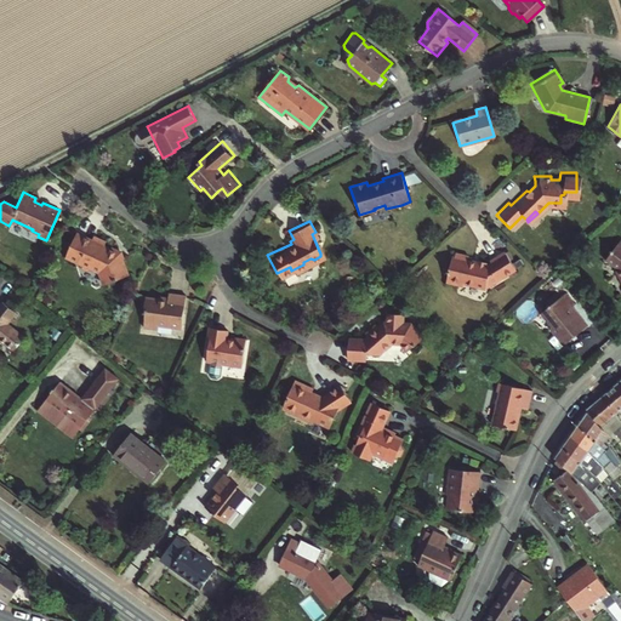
[(85,269),(90,268),(98,272),(104,285),(129,275),(119,252),(103,245),(104,241),(92,237),(90,240),(75,233),(64,256),(80,263),(81,267),(85,269)]
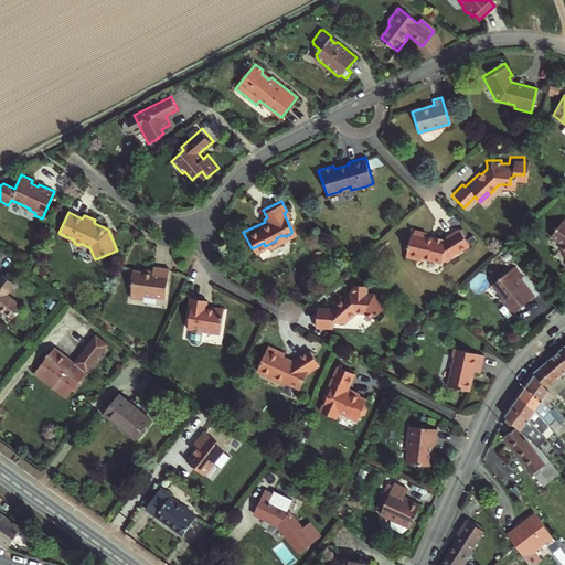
[(561,246),(558,248),(563,256),(564,256),(564,258),(564,260),(564,262),(564,219),(550,237),(561,246)]
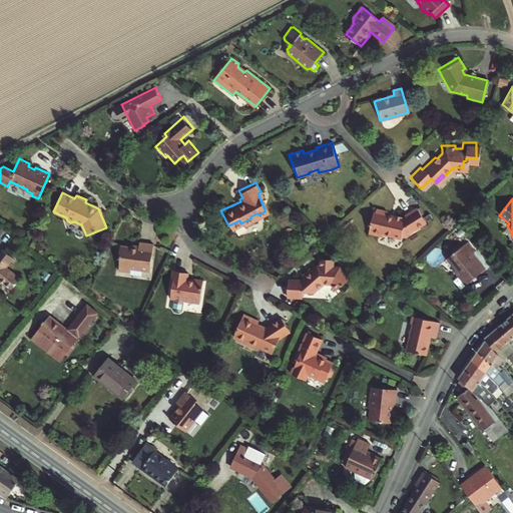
[(379,234),(398,239),(424,224),(415,209),(400,217),(401,218),(398,221),(396,220),(396,218),(390,216),(389,218),(381,216),(382,212),(372,210),(371,213),(369,212),(364,233),(378,237),(379,234)]
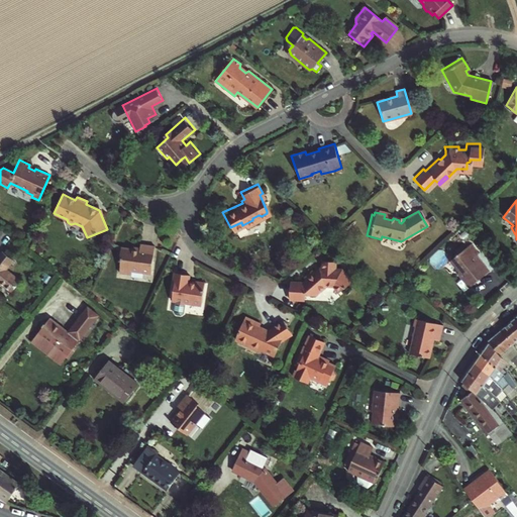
[(144,249),(125,246),(124,255),(127,256),(125,263),(124,272),(135,275),(135,271),(156,274),(161,246),(145,243),(144,249)]
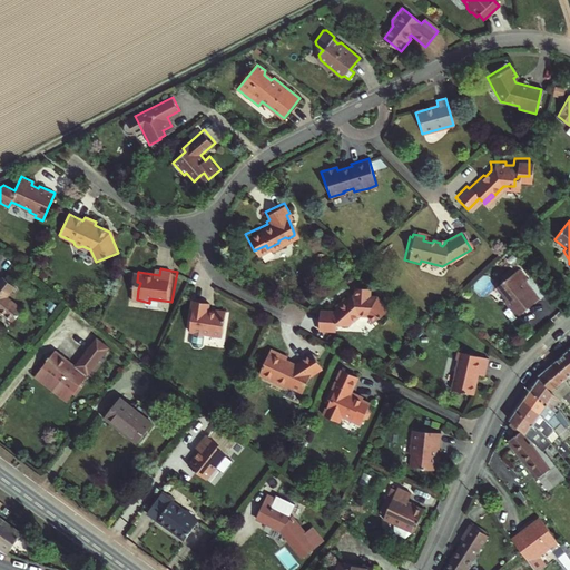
[(497,287),(507,298),(508,303),(519,316),(539,300),(529,287),(528,288),(522,283),(526,281),(517,269),(497,287)]
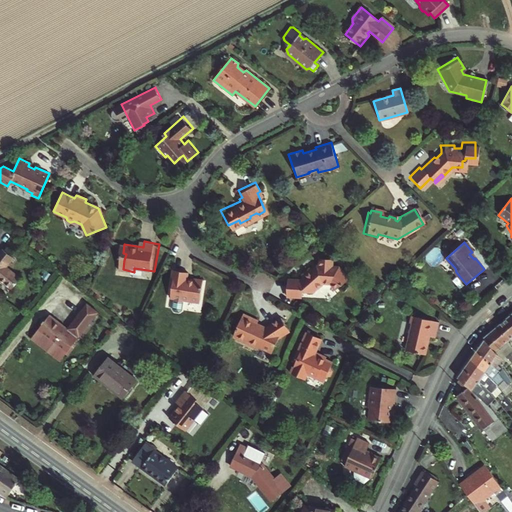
[(0,280),(1,279),(15,291),(24,280),(10,269),(17,260),(6,252),(0,259),(0,280)]
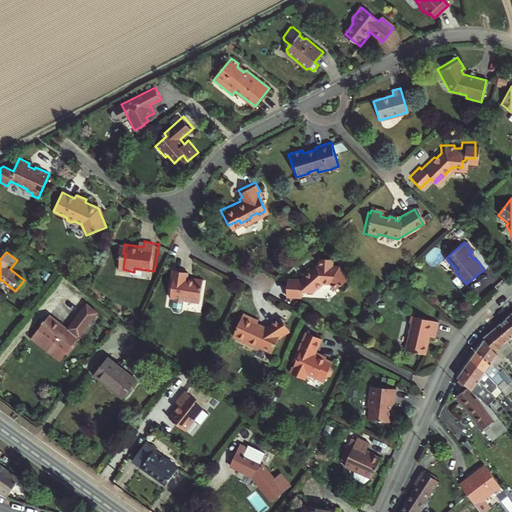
[(301,293),(311,293),(316,289),(317,290),(323,285),(321,283),(331,283),(336,289),(342,285),(343,285),(349,280),(339,268),(331,268),(332,260),(319,260),(318,268),(316,268),(312,272),(309,269),(300,276),(303,279),(299,282),(298,281),(286,280),(286,298),(301,298),(301,293)]
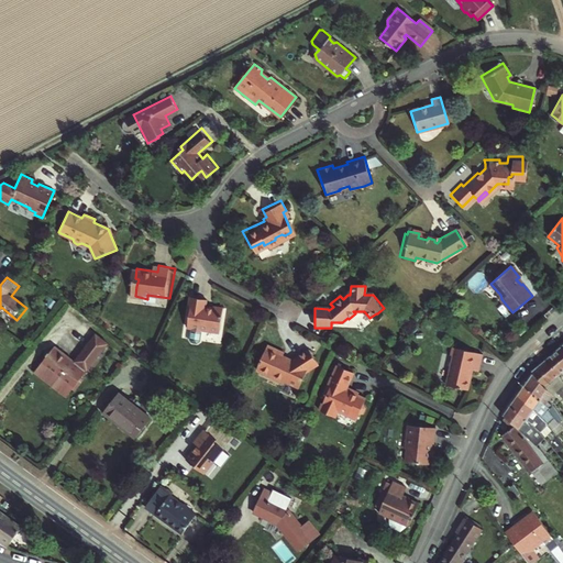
[(202,330),(220,333),(224,309),(214,307),(214,310),(206,309),(208,300),(191,297),(188,317),(190,317),(188,328),(192,329),(192,331),(202,332),(202,330)]
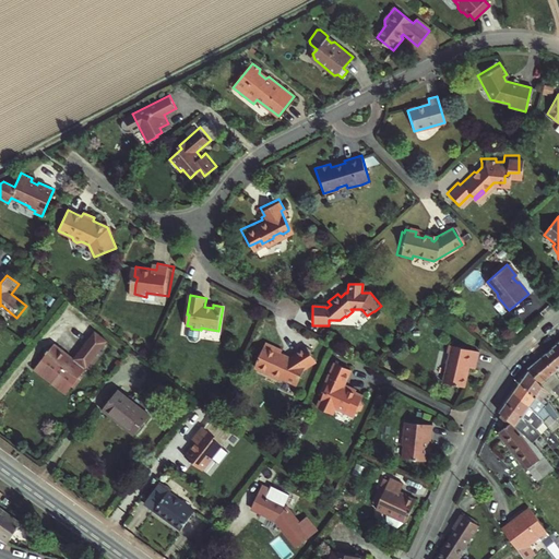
[(558,343),(542,357),(554,373),(558,370),(558,343)]
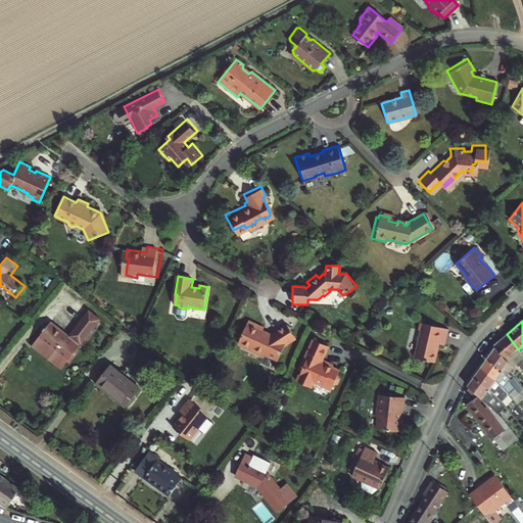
[(249,323),(240,343),(253,349),(253,353),(263,358),(266,355),(278,361),(284,348),(295,340),(286,326),(270,337),(263,334),(265,330),(249,323)]
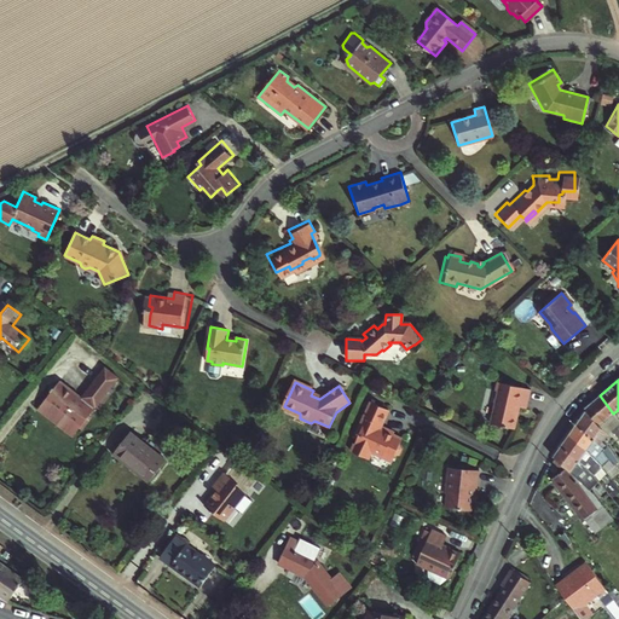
[(61,391),(48,405),(82,433),(110,398),(97,387),(85,401),(63,385),(61,388),(61,391)]
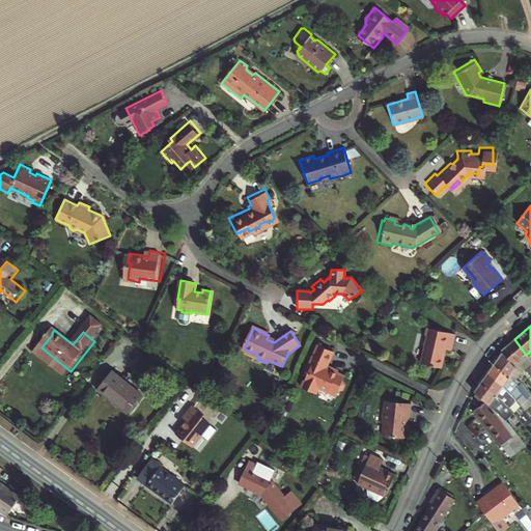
[(428,337),(423,365),(445,369),(448,351),(454,352),(457,335),(429,330),(428,337)]
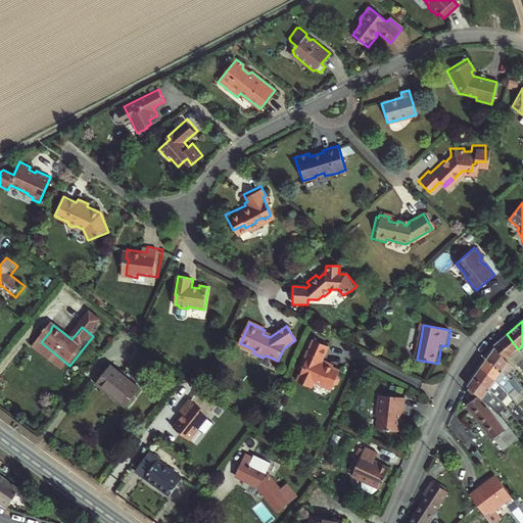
[(515,352),(518,349),(507,334),(492,345),(491,346),(507,368),(510,365),(513,369),(514,369),(518,374),(522,371),(518,366),(521,365),(518,362),(521,360),(515,352)]
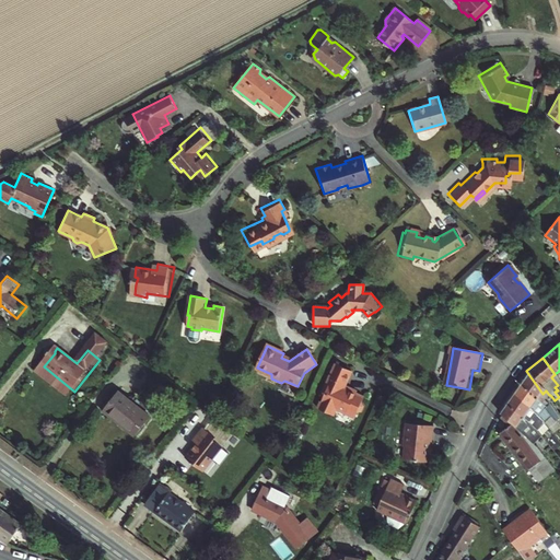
[(337,409),(349,415),(351,410),(359,413),(359,411),(362,410),(363,408),(362,405),(364,400),(357,396),(358,394),(351,391),(350,394),(343,391),(345,387),(352,372),(337,365),(325,391),(327,392),(324,398),(318,409),(334,416),(337,409)]
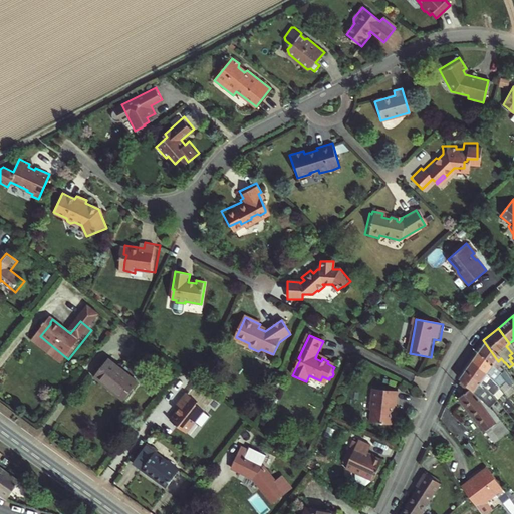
[(234,340),(249,347),(249,343),(236,337),(234,340)]
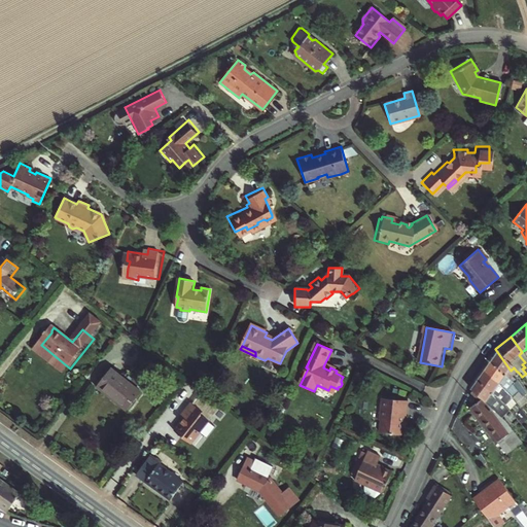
[(495,349),(489,360),(510,388),(511,386),(507,382),(513,374),(511,371),(495,349)]
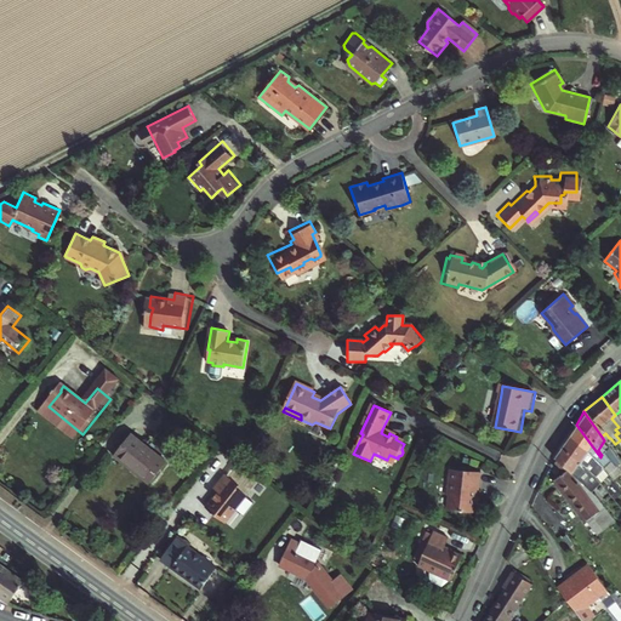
[(600,457),(576,425),(570,436),(590,463),(594,456),(598,460),(600,457)]
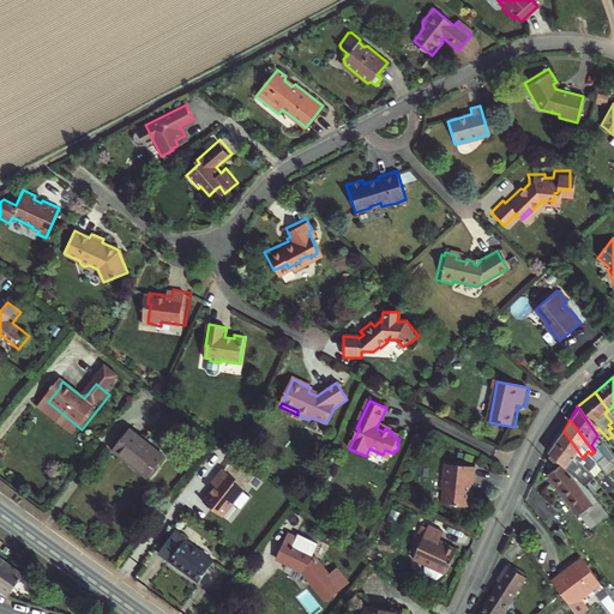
[(583,458),(564,431),(557,441),(579,473),(582,470),(578,465),(583,458)]
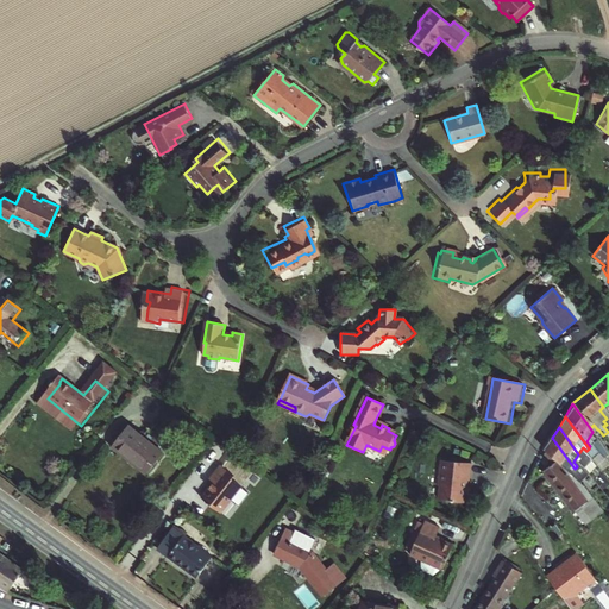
[(132,428),(115,450),(151,477),(168,456),(132,428)]
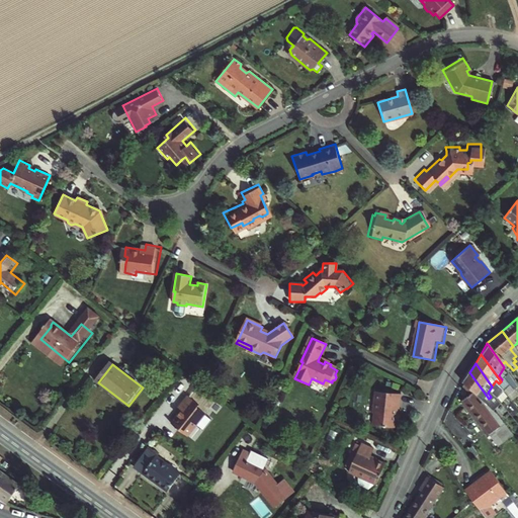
[(498,409),(489,399),(469,372),(463,381),(469,389),(473,393),(485,406),(493,415),(498,409)]
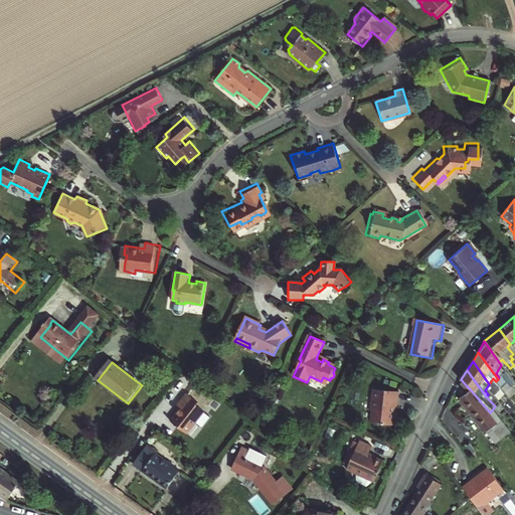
[(398,392),(372,389),(370,401),(373,403),(372,411),(371,422),(381,423),(382,424),(396,425),(398,413),(394,413),(394,406),(396,406),(398,392)]
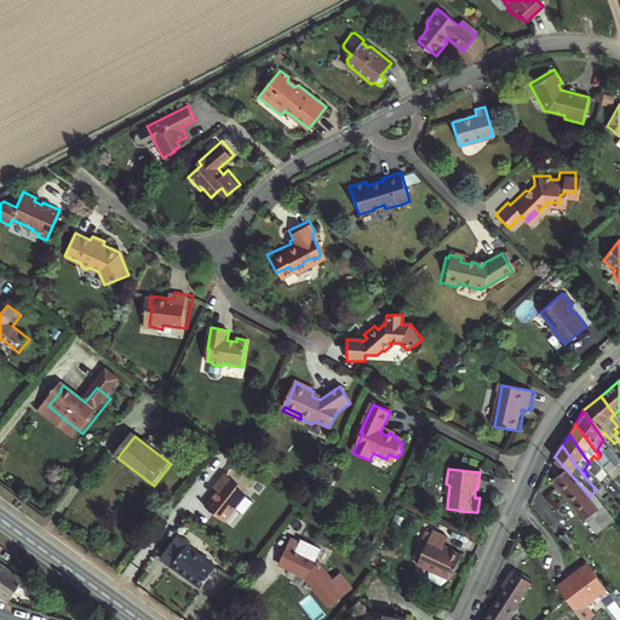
[(615,524),(590,497),(580,486),(567,470),(556,480),(600,537),(615,524)]
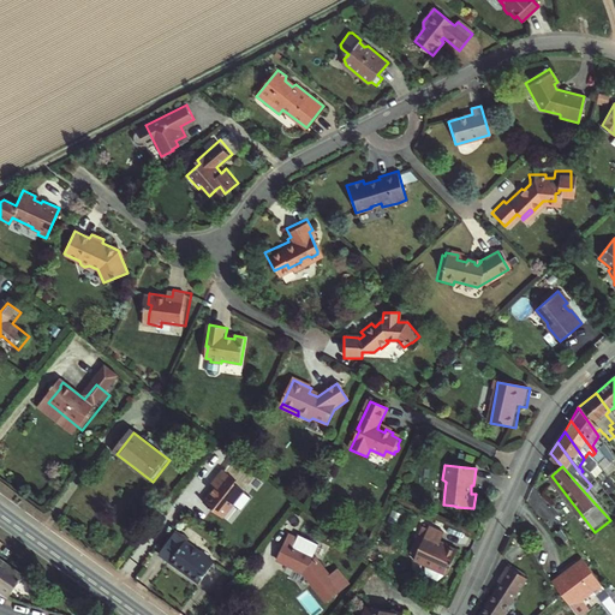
[(215,512),(226,520),(248,493),(238,485),(240,483),(226,472),(215,487),(219,490),(207,506),(212,509),(210,511),(214,513),(215,512)]
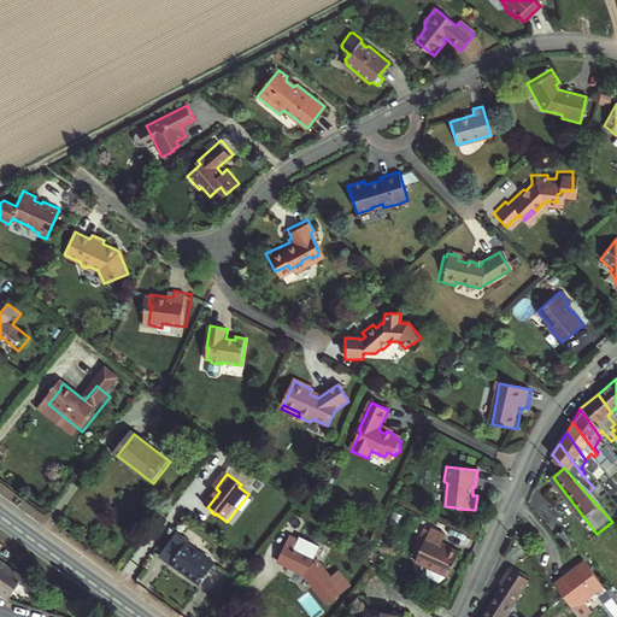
[(445,577),(447,577),(458,553),(441,545),(445,536),(430,529),(415,563),(427,568),(425,579),(438,583),(445,577)]
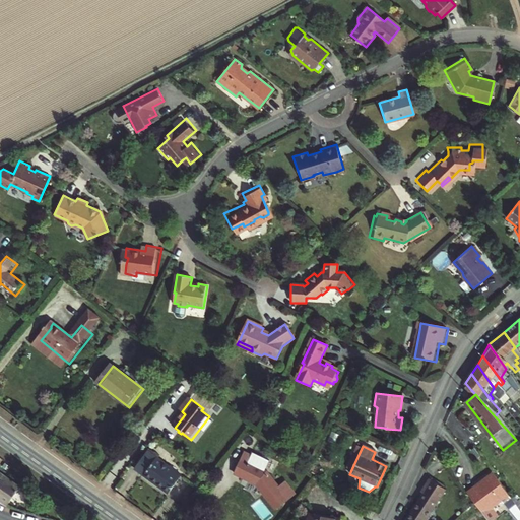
[(150,452),(137,469),(171,496),(185,477),(150,452)]
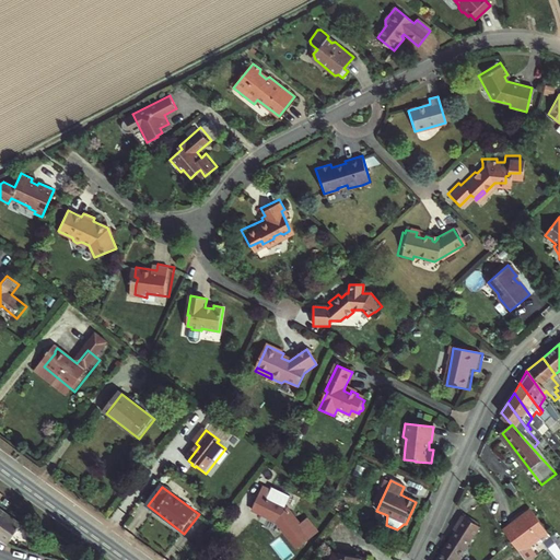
[(300,551),(316,537),(319,534),(319,533),(308,520),(301,525),(289,511),(270,501),(273,494),(265,490),(255,513),(280,526),(300,551)]
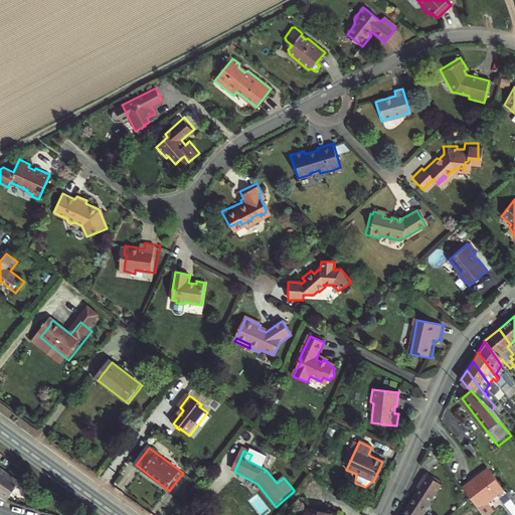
[(0,489),(9,497),(22,479),(0,462),(0,489)]
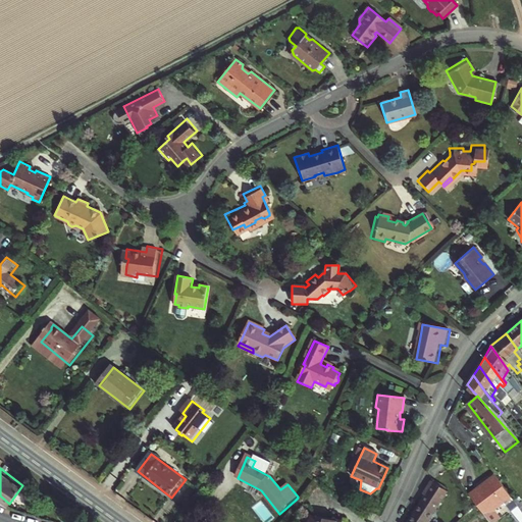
[(521,521),(521,512),(493,475),(468,494),(475,503),(488,521),(493,521),(500,518),(493,510),(504,503),(518,521),(521,521)]
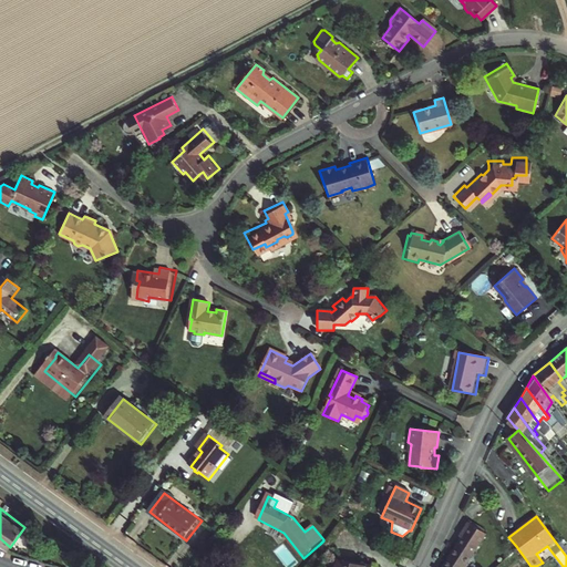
[(462,540),(444,566),(463,566),(468,559),(467,558),(483,534),(468,525),(459,538),(462,540)]
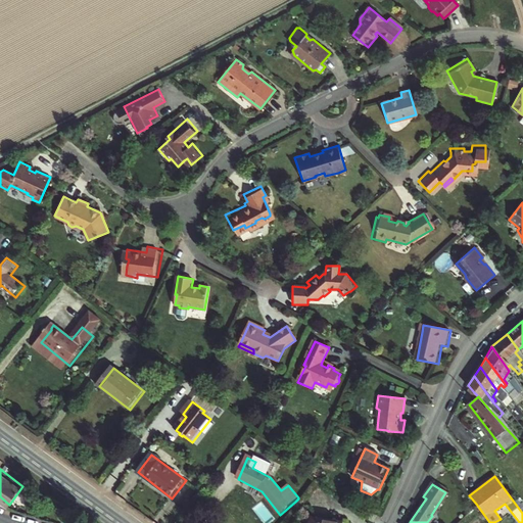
[(371,512),(367,520),(372,522),(375,514),(371,512)]
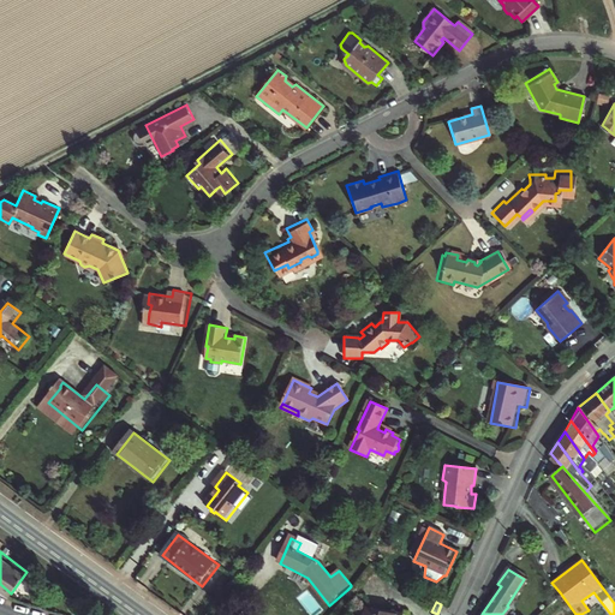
All buildings are outlined.
